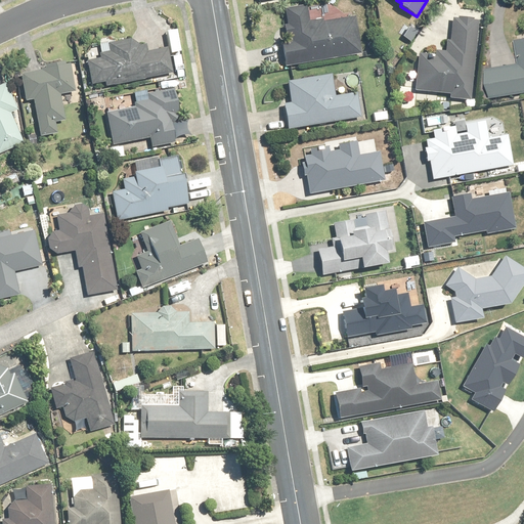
[(356,18),(324,23),(324,20),(310,23),(308,6),(288,9),(290,25),(286,26),(288,37),(290,37),(291,40),(282,41),(287,66),(361,54),(356,18)]
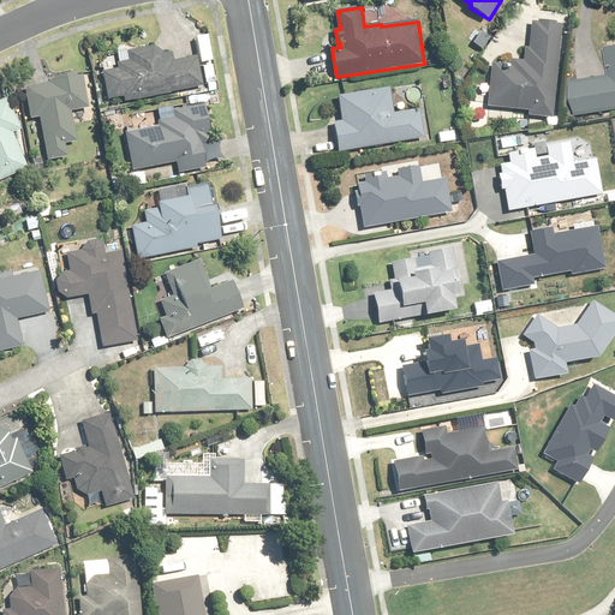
[(533,27),(531,27),(530,49),(525,49),(525,63),(513,61),(513,66),(491,66),(489,108),(530,111),(530,114),(555,115),(556,81),(553,81),(554,73),(557,73),(557,55),(556,55),(556,51),(560,51),(561,24),(555,24),(555,23),(538,22),(538,23),(533,23),(533,27)]
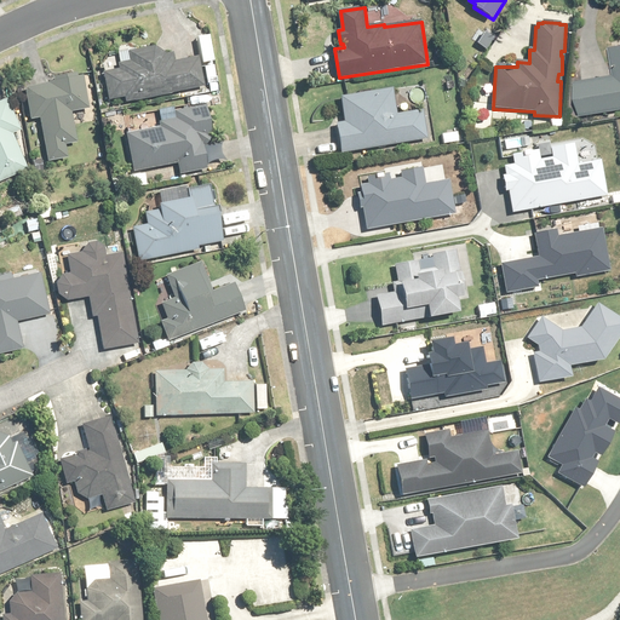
[(498,35),(488,29),(478,44),(488,50),(498,35)]
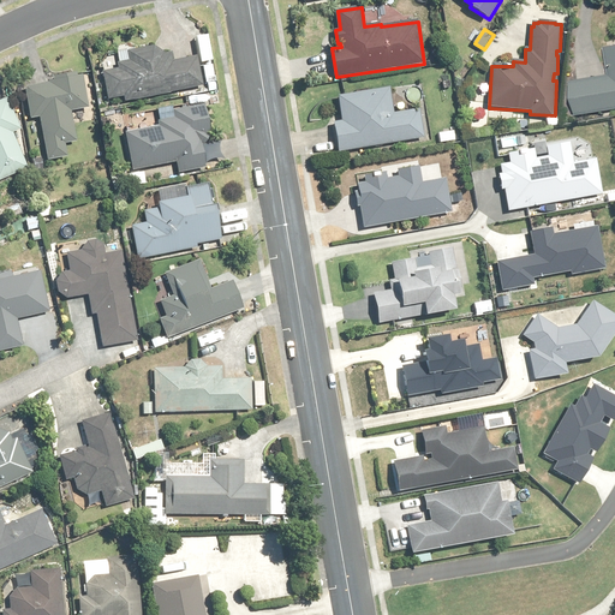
[(198,57),(175,61),(173,52),(165,54),(155,46),(130,49),(131,58),(118,60),(119,67),(103,70),(109,100),(125,96),(126,102),(204,87),(198,57)]
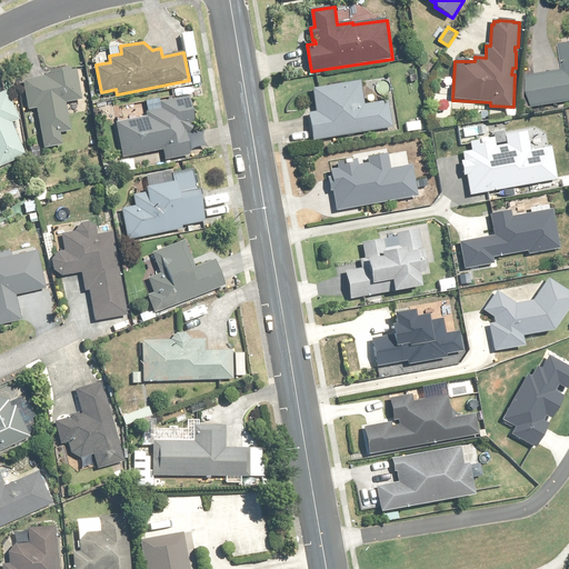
[(537,107),(568,100),(568,42),(562,43),(567,69),(531,75),(537,107)]
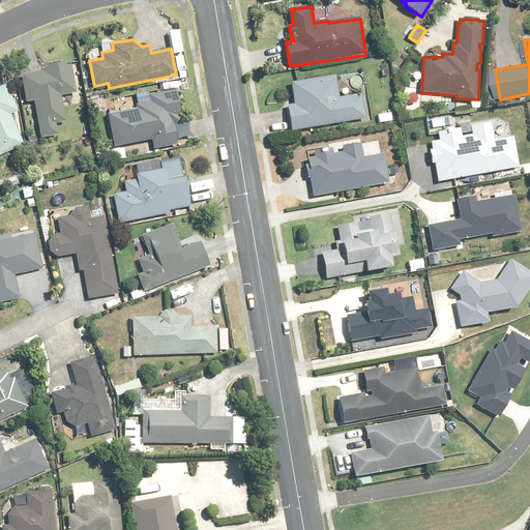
[(71,102),(74,102),(72,94),(77,94),(72,65),(68,65),(67,63),(45,66),(46,71),(25,75),(28,101),(36,100),(40,136),(58,134),(57,126),(65,125),(63,107),(72,106),(71,102)]
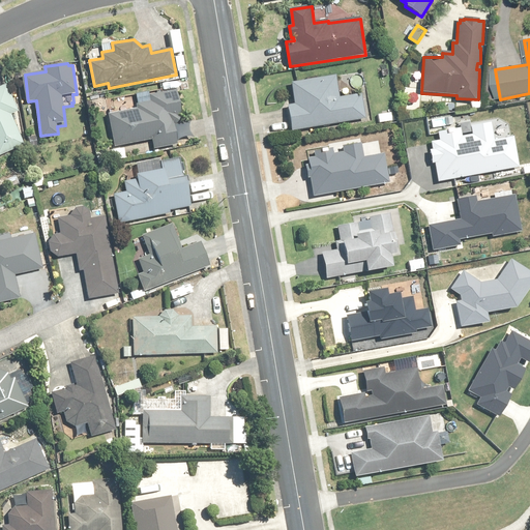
[(361,94),(340,97),(336,76),(293,83),(296,106),(289,107),(293,131),(365,119),(361,94)]
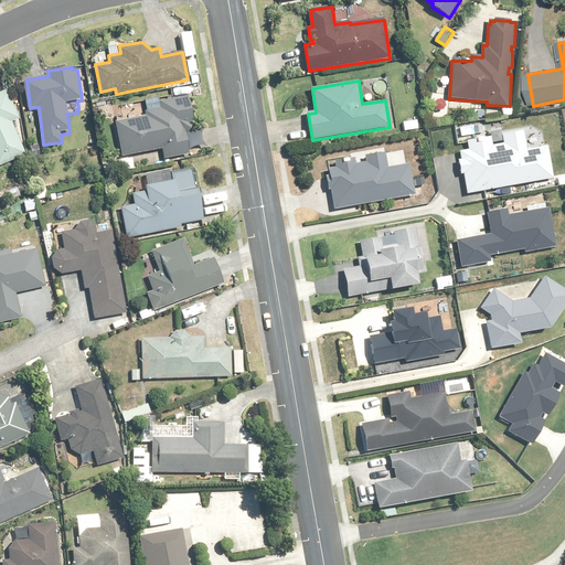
[(0,93),(0,167),(27,155),(13,123),(21,119),(8,89),(0,93)]
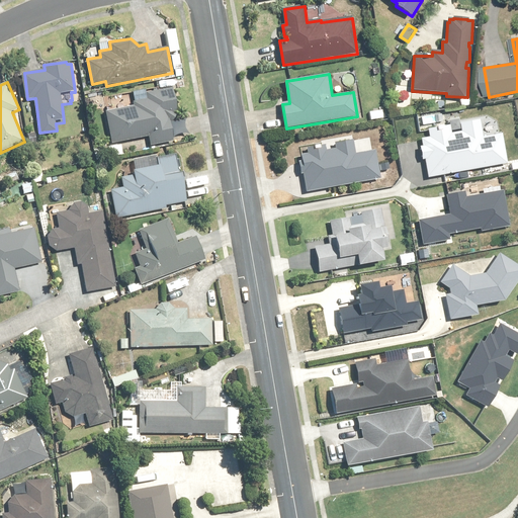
[(112,142),(150,137),(151,145),(174,142),(170,111),(177,110),(173,88),(105,98),(112,142)]
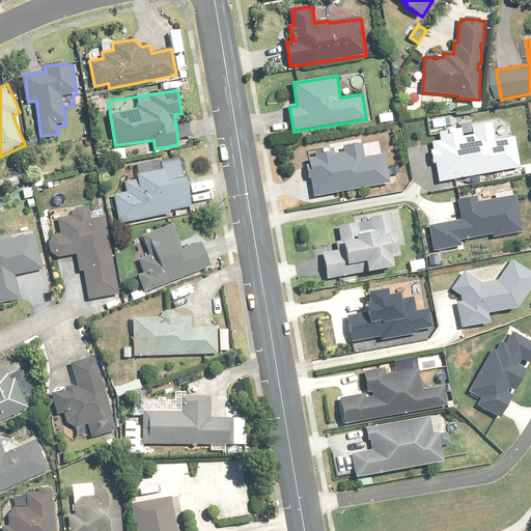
[(392,113),(379,114),(380,123),(393,122),(392,113)]
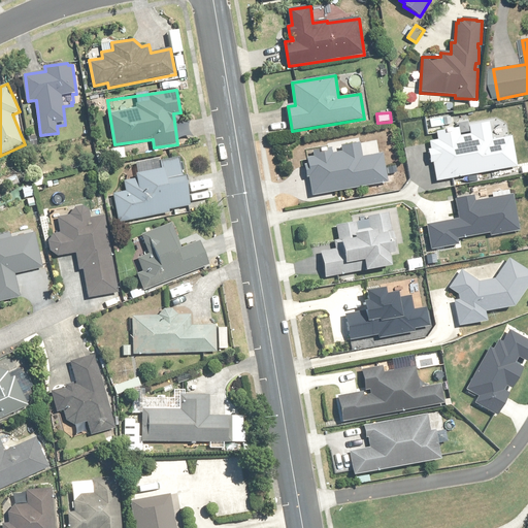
[(428,138),(432,162),(421,164),(425,183),(436,180),(436,183),(522,167),(516,133),(497,137),(494,121),(434,132),(434,137),(428,138)]
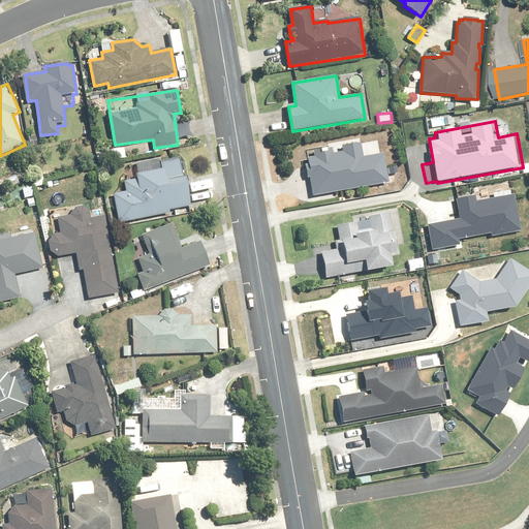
[(182,178),(179,160),(161,163),(162,169),(137,174),(137,179),(125,181),(127,192),(115,194),(119,221),(175,212),(176,216),(189,214),(188,208),(191,208),(186,177),(182,178)]
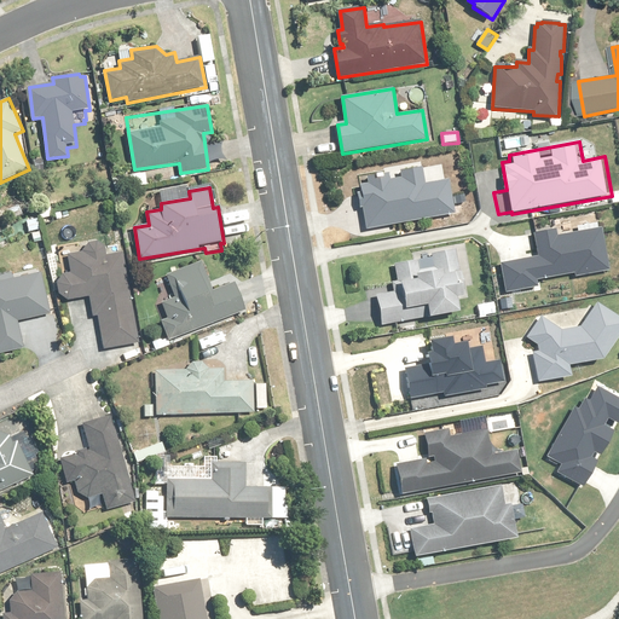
[(35,243),(42,241),(39,231),(42,230),(39,218),(28,221),(35,243)]
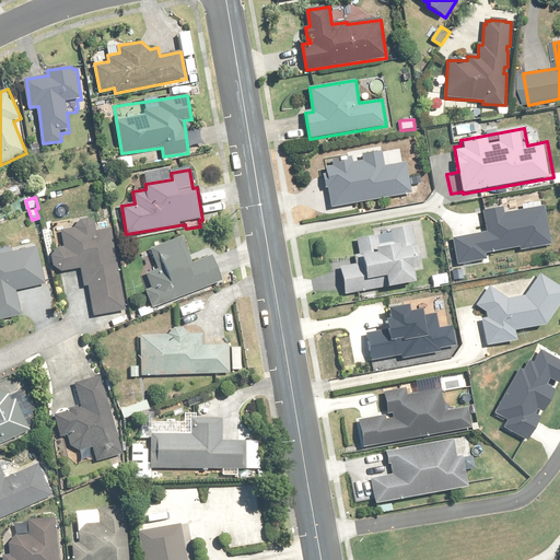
[(509,211),(504,212),(503,207),(483,211),(488,230),(455,236),(461,265),(488,259),(486,253),(521,245),(522,249),(552,243),(550,234),(545,207),(536,208),(536,203),(509,209),(509,211)]
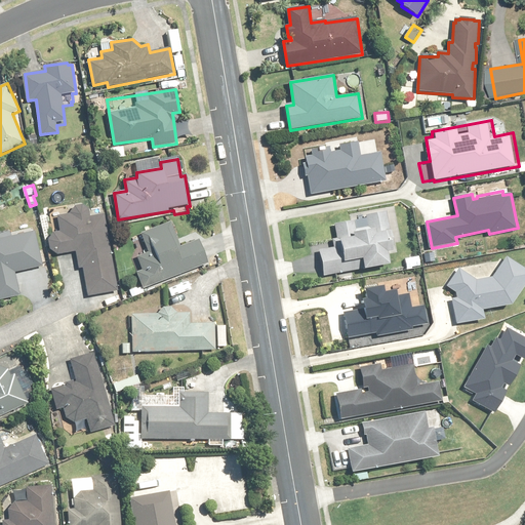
[(117,290),(105,214),(90,216),(90,215),(90,214),(90,213),(89,212),(89,211),(89,210),(88,210),(88,209),(87,208),(86,208),(86,207),(85,207),(84,207),(84,206),(83,206),(82,206),(81,206),(80,206),(79,206),(78,206),(77,206),(76,206),(76,207),(75,207),(74,208),(73,209),(72,210),(72,211),(71,211),(71,212),(71,213),(58,215),(61,231),(59,232),(58,232),(57,232),(56,232),(55,233),(54,233),(53,234),(53,235),(52,235),(51,236),(51,237),(50,238),(50,239),(50,240),(49,241),(49,242),(49,243),(49,244),(49,245),(50,246),(50,247),(50,248),(51,249),(52,250),(53,251),(54,252),(55,253),(56,253),(57,254),(58,254),(59,254),(61,254),(62,254),(77,252),(79,269),(84,268),(89,294),(117,290)]
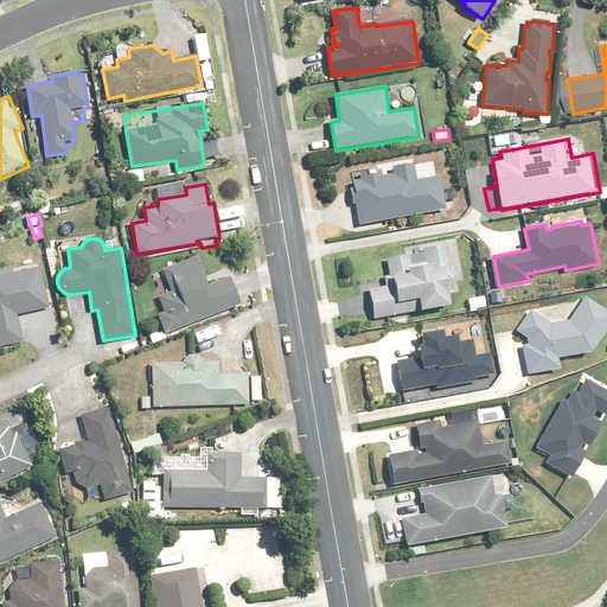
[(362,261),(369,299),(358,300),(360,314),(371,312),(372,323),(452,308),(449,294),(459,292),(449,242),(404,250),(406,253),(362,261)]
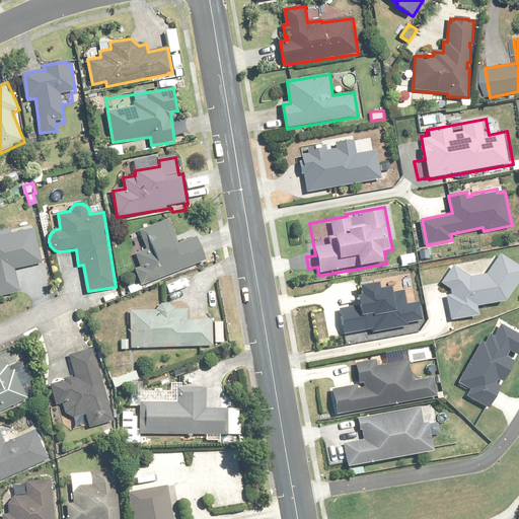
[(198,237),(179,244),(170,220),(141,231),(147,248),(136,252),(141,267),(137,269),(143,285),(207,261),(198,237)]
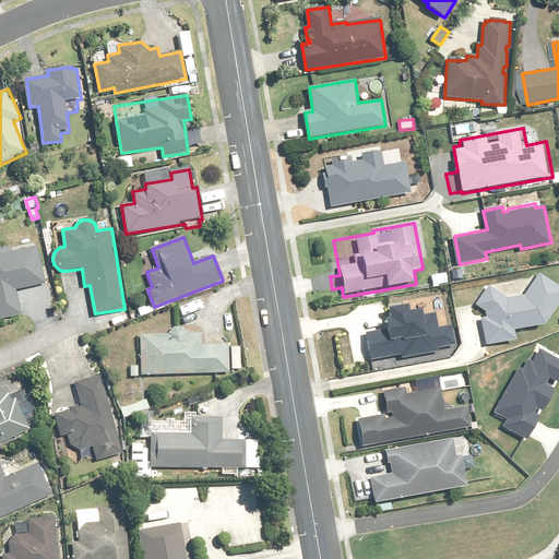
[(0,320),(23,316),(18,289),(45,283),(37,247),(0,254),(0,253),(0,320)]
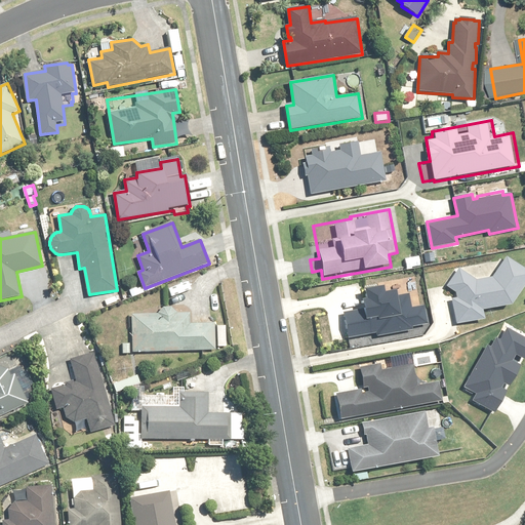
[(122,344),(123,354),(133,354),(133,351),(215,351),(215,324),(190,324),(190,314),(176,314),(176,313),(175,312),(175,311),(174,310),(173,309),(173,308),(172,308),(171,307),(170,307),(169,307),(168,307),(167,307),(166,307),(165,307),(164,308),(163,308),(162,309),(161,310),(161,311),(160,312),(160,313),(160,314),(132,314),(132,344),(122,344)]
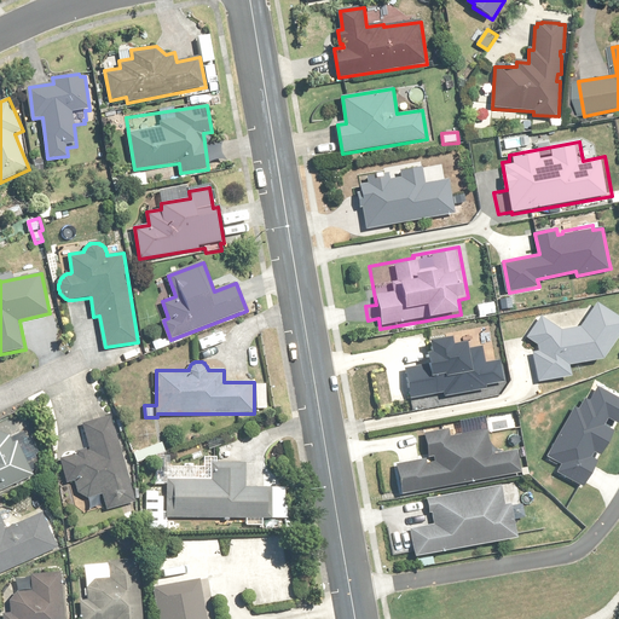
[(550,472),(583,491),(618,432),(618,394),(596,381),(589,393),(584,389),(541,457),(555,466),(550,472)]
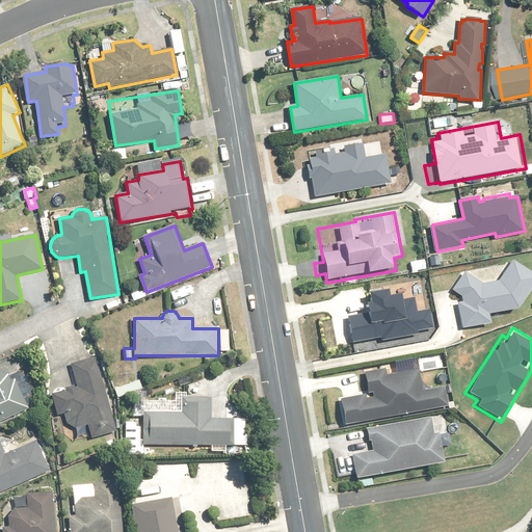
[(231,330),(221,330),(221,351),(230,351),(231,330)]
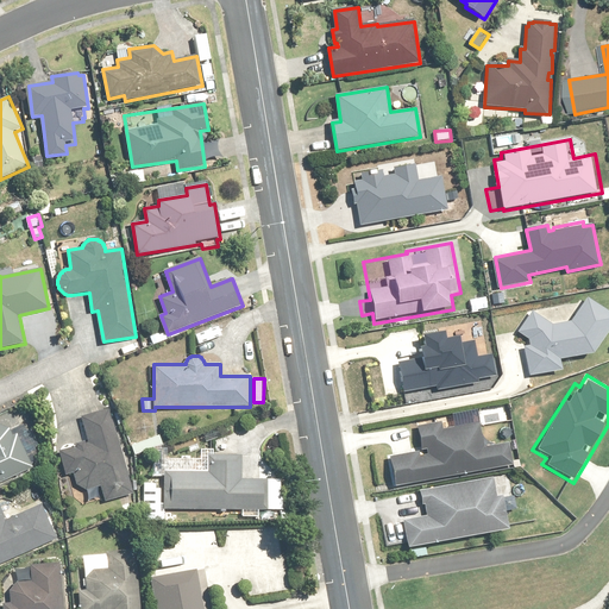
[(90,441),(60,451),(67,476),(73,473),(77,493),(101,485),(106,500),(136,491),(111,409),(83,418),(90,441)]
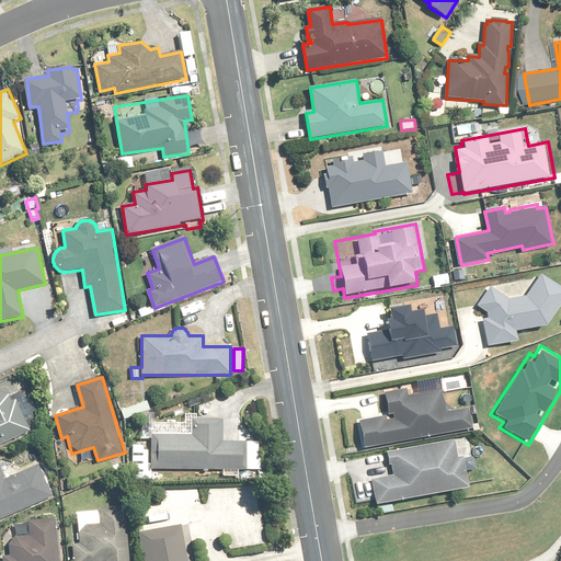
[(355,418),(362,449),(478,431),(473,403),(448,407),(445,384),(381,393),(385,413),(355,418)]
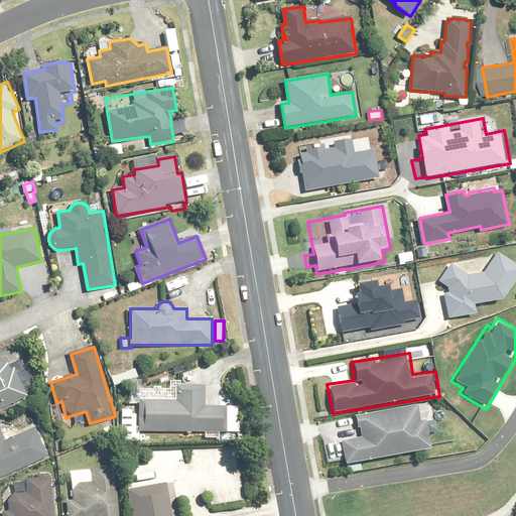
[(26,392),(32,389),(23,371),(17,374),(14,369),(11,370),(7,363),(0,360),(0,409),(28,396),(26,392)]
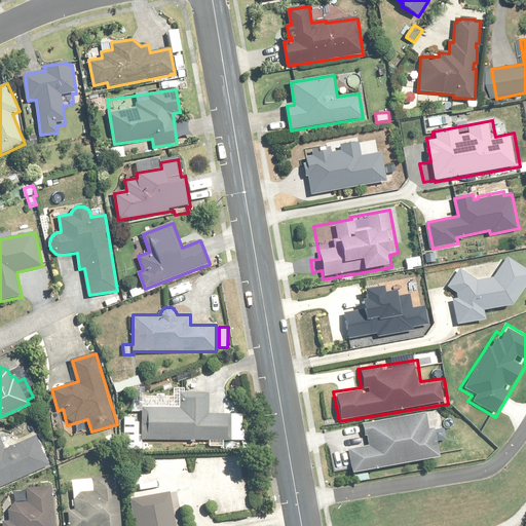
[(180,408),(142,407),(142,439),(233,441),(233,414),(209,414),(209,393),(181,393),(180,408)]
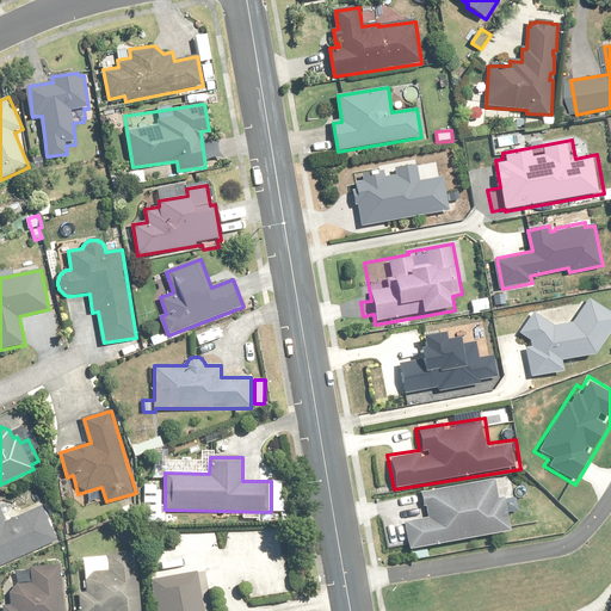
[(400,522),(405,549),(518,532),(512,491),(500,493),(498,480),(408,493),(413,520),(400,522)]
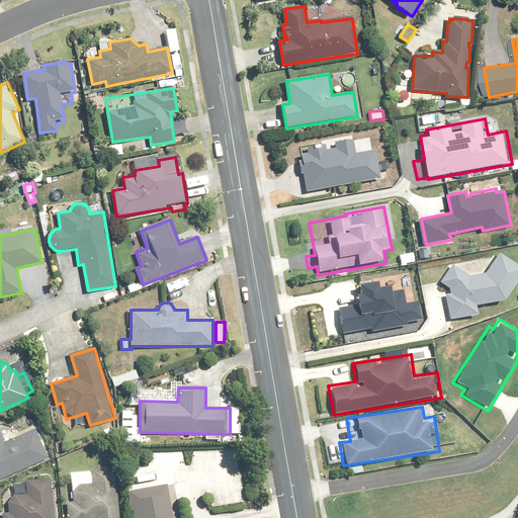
[(0,481),(50,457),(35,429),(5,443),(0,431),(0,481)]
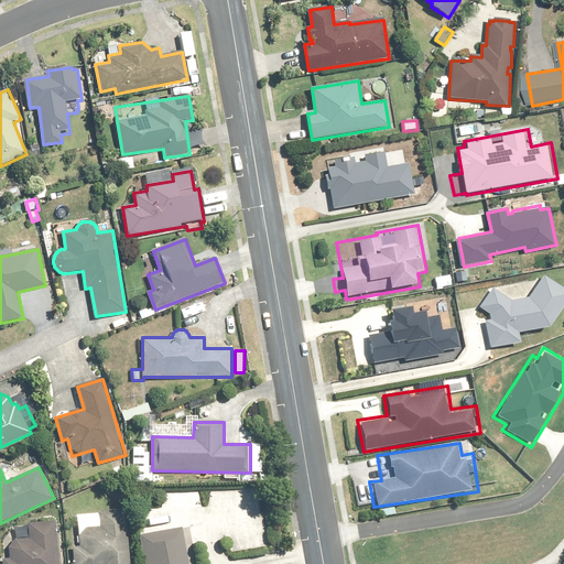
[(130,563),(127,512),(78,517),(80,546),(73,548),(74,563),(130,563)]
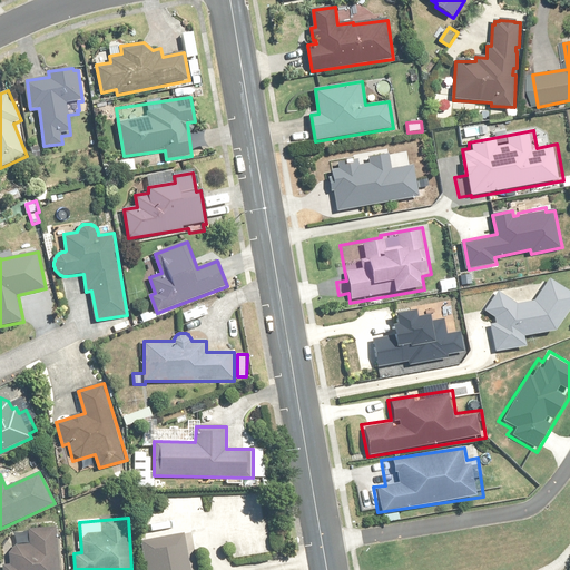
[(3,566),(3,569),(60,569),(59,528),(29,529),(30,544),(9,546),(10,564),(3,566)]
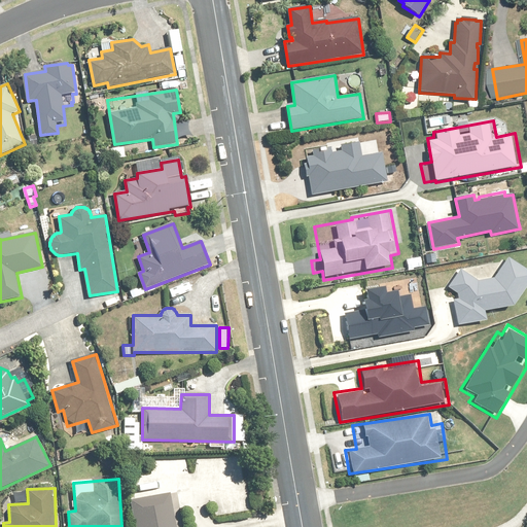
[(183,526),(177,491),(131,499),(136,526),(183,526)]
